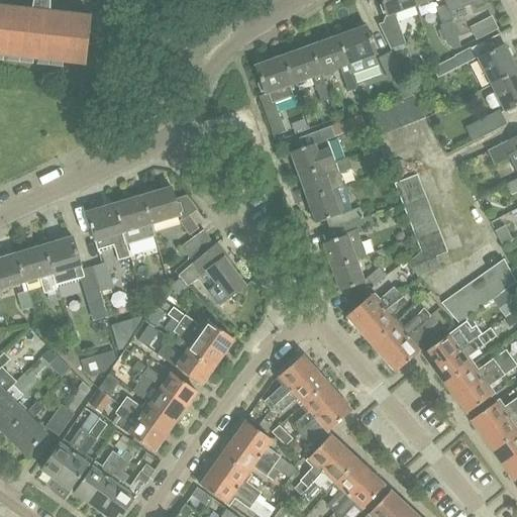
[(0,0),(0,56),(86,66),(89,42),(92,16),(76,14),(68,13),(60,12),(50,11),(49,0),(33,0),(31,9),(0,5),(0,0)]
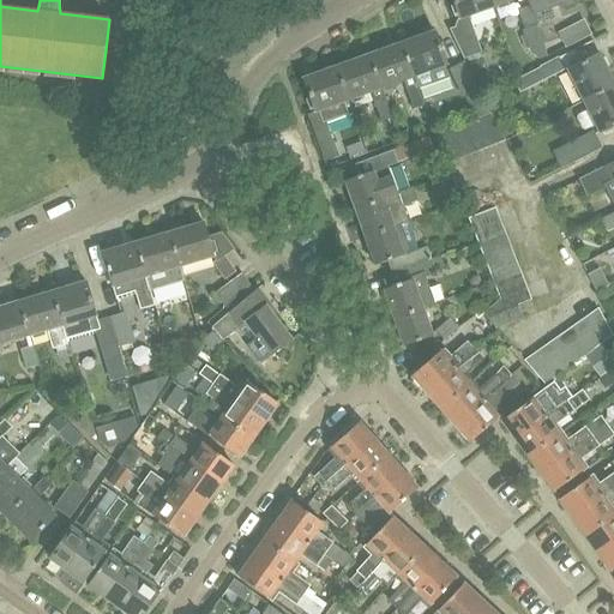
[(452,0),(455,5),(458,17),(459,18),(458,18),(455,25),(455,26),(449,29),(464,60),(482,54),(469,16),(494,7),(492,0),(452,0)]
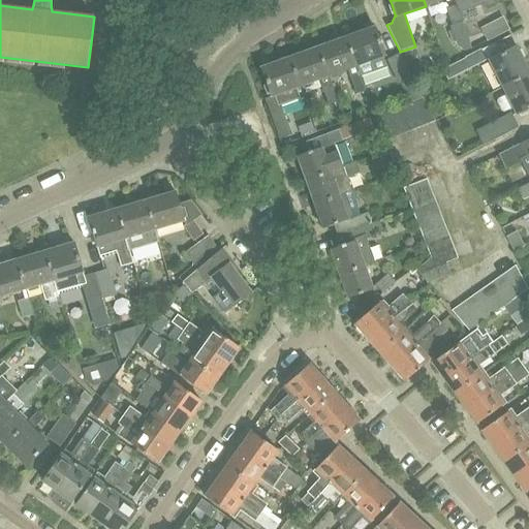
[(492,0),(455,0),(460,11),(481,4),(484,8),(495,4),(492,0)]
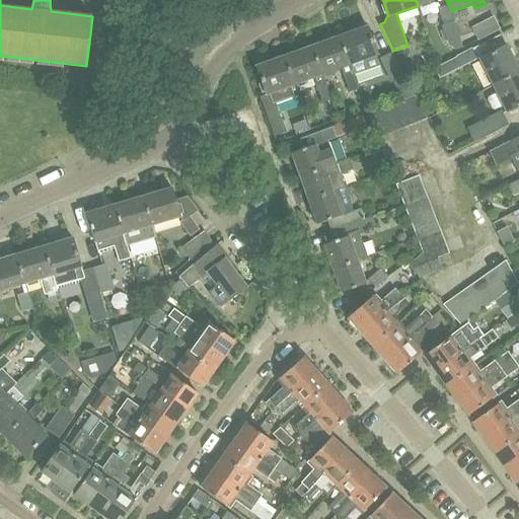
[(437,8),(443,24),(454,21),(448,5),(437,8)]
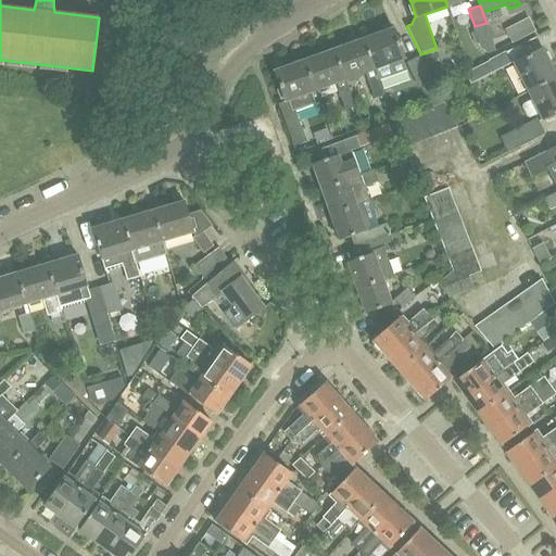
[(513,42),(521,38),(533,32),(527,19),(506,29),(513,42)]
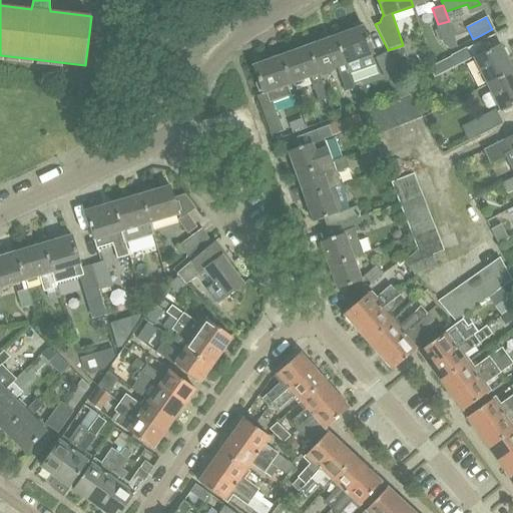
[(336,36),(346,64),(350,74),(376,64),(363,26),(336,36)]
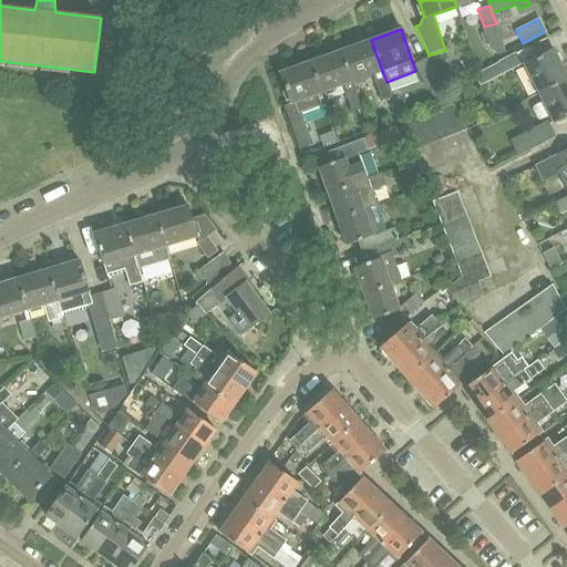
[(525,64),(539,94),(566,80),(566,78),(547,38),(498,62),(505,74),(525,64)]
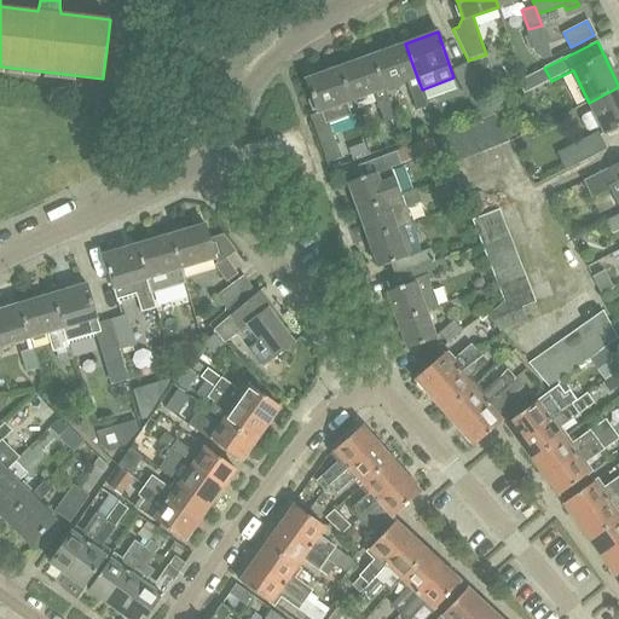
[(428,106),(422,90),(417,77),(405,44),(371,56),(385,90),(406,81),(417,111),(428,106)]
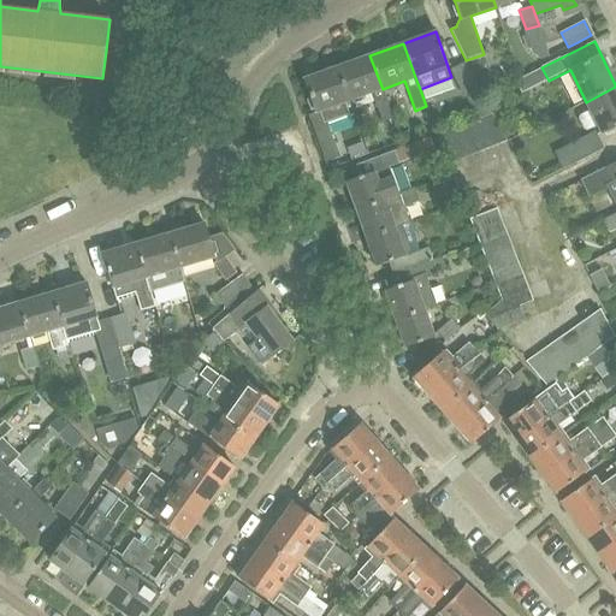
[(392,118),(383,89),(369,55),(338,66),(350,101),(369,94),(380,123),(392,118)]
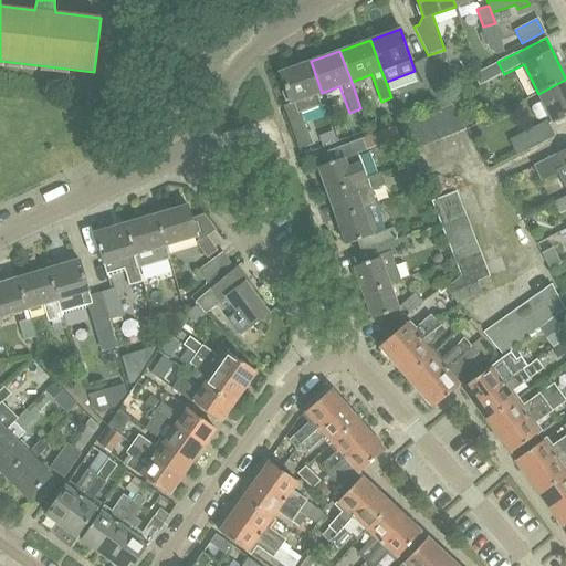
[(440,81),(428,56),(415,63),(427,87),(440,81)]
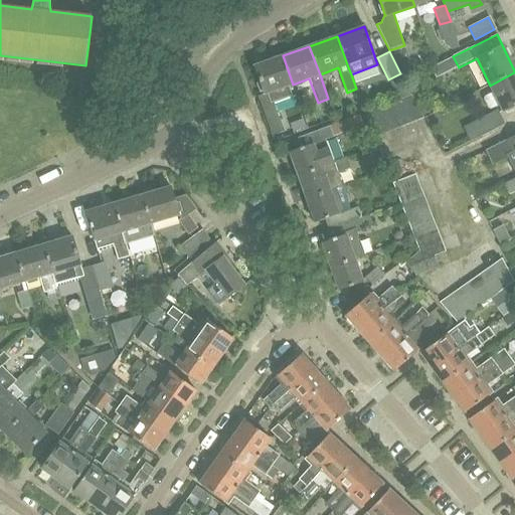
[(297,96),(293,84),(283,55),(254,65),(265,94),(258,97),(272,136),(286,131),(276,103),(297,96)]
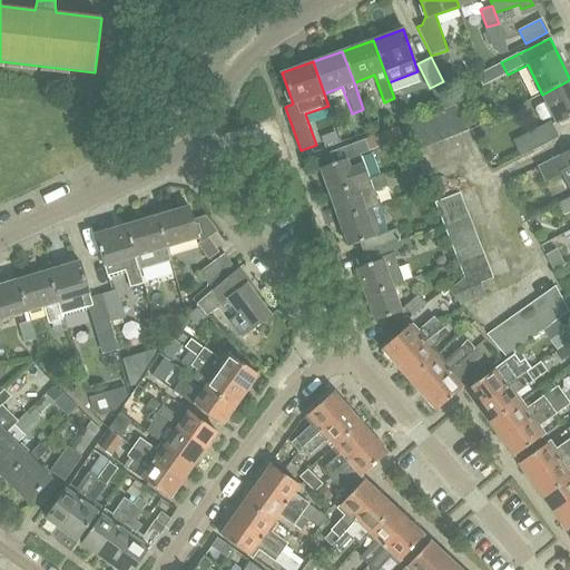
[(536,107),(536,110),(540,120),(543,121),(553,117),(557,123),(559,121),(568,117),(569,116),(569,80),(542,95),(546,101),(536,107)]
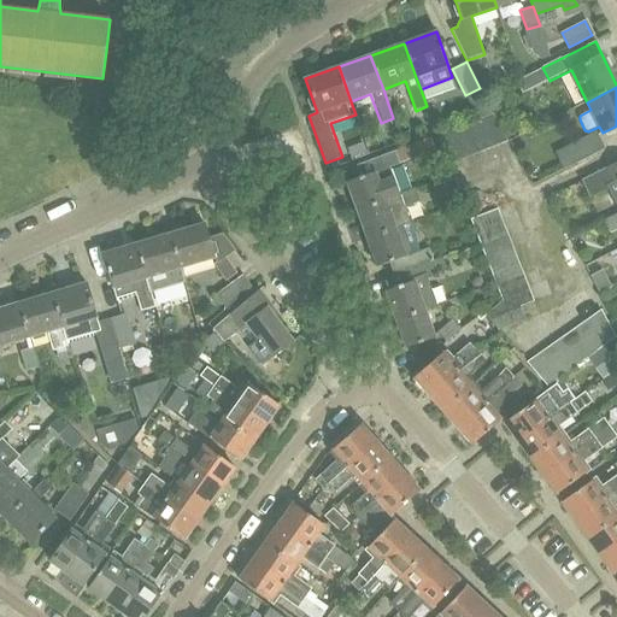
[(494,115),(479,121),(492,147),(510,141),(494,115)]
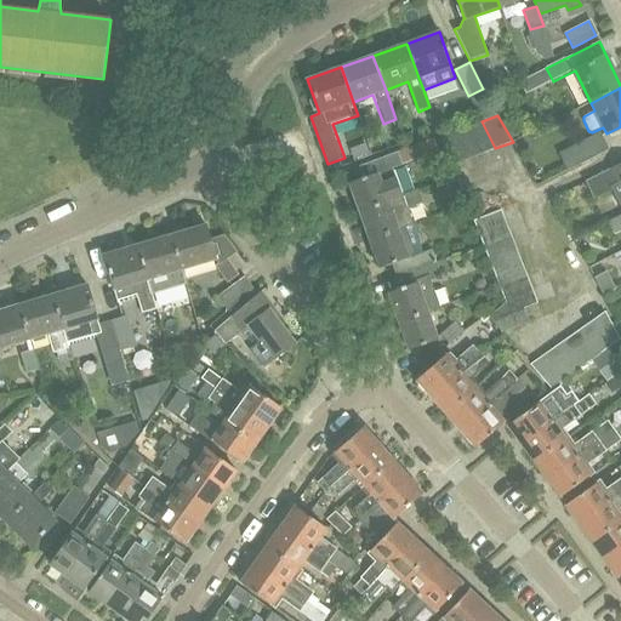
[(482,153),(495,148),(482,121),(468,126),(482,153)]
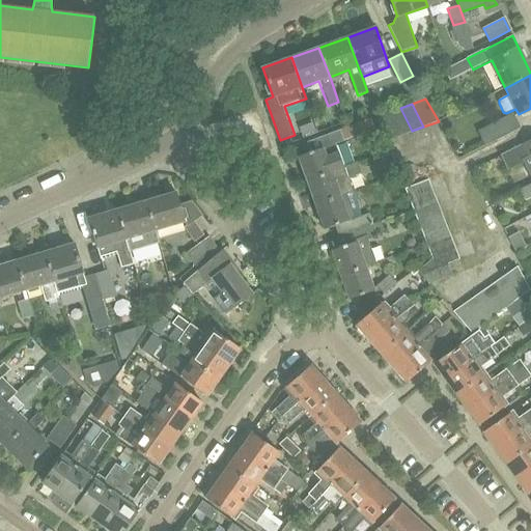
[(400,136),(412,131),(400,108),(388,112),(400,136)]
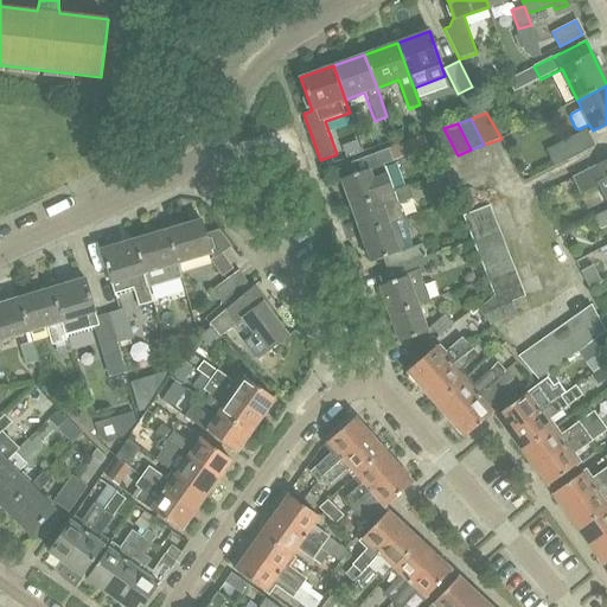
[(441,161),(458,155),(443,128),(430,134),(441,161)]
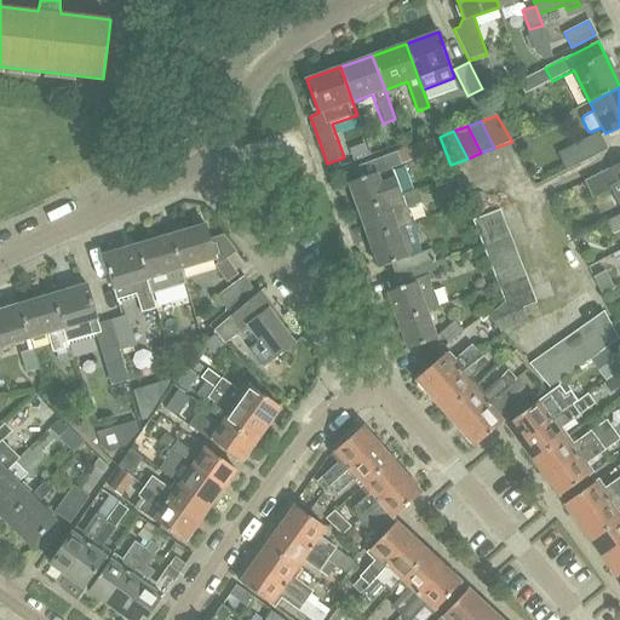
[(597,133),(578,143),(586,160),(607,150),(597,133)]
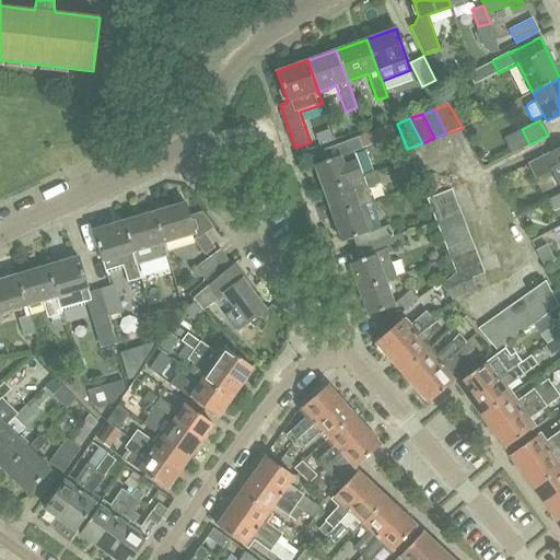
[(377,131),(365,136),(370,147),(382,143),(377,131)]
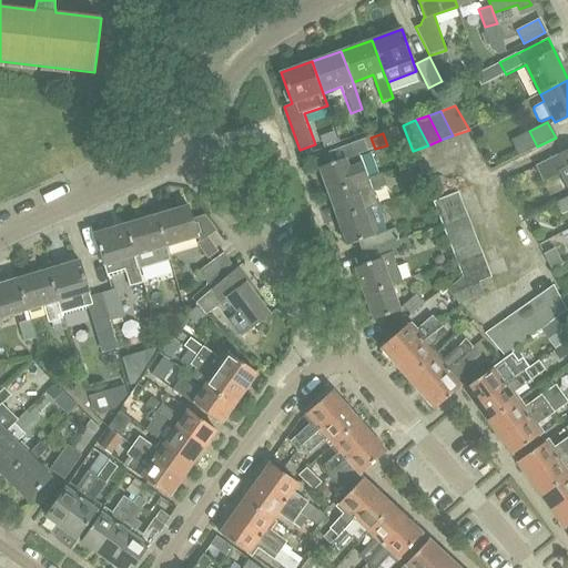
[(320,168),(328,194),(368,180),(359,154),(368,152),(364,140),(328,152),(332,163),(320,168)]
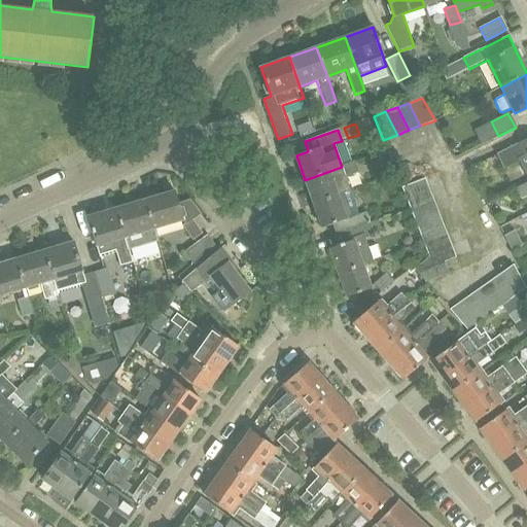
[(526,177),(526,154),(525,156),(519,144),(497,155),(503,168),(519,161),(526,177)]
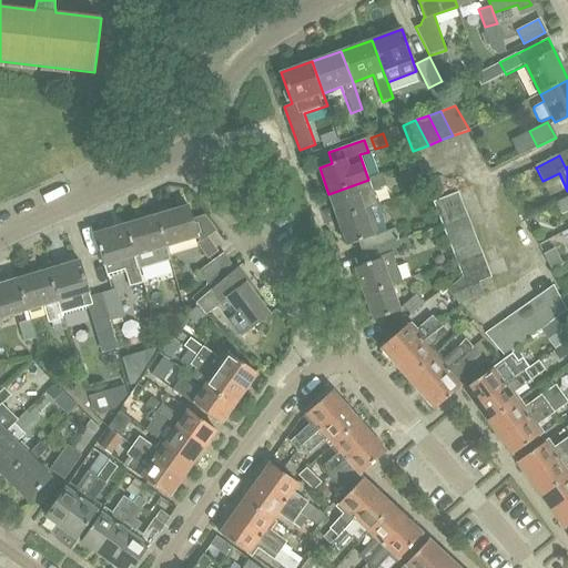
[(418,164),(408,169),(412,179),(423,174),(418,164)]
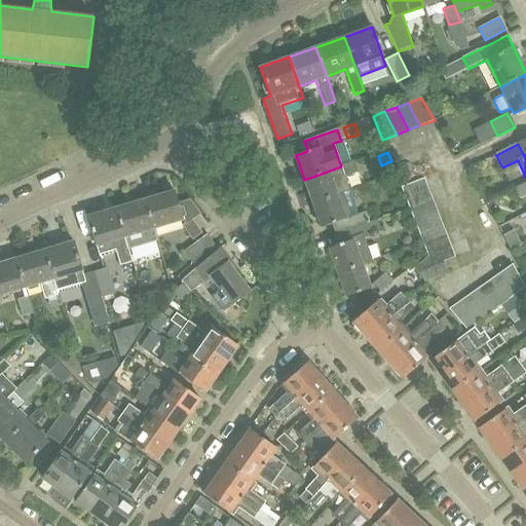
[(341,166),(304,180),(312,202),(346,191),(349,190),(344,176),(358,171),(354,161),(341,166)]
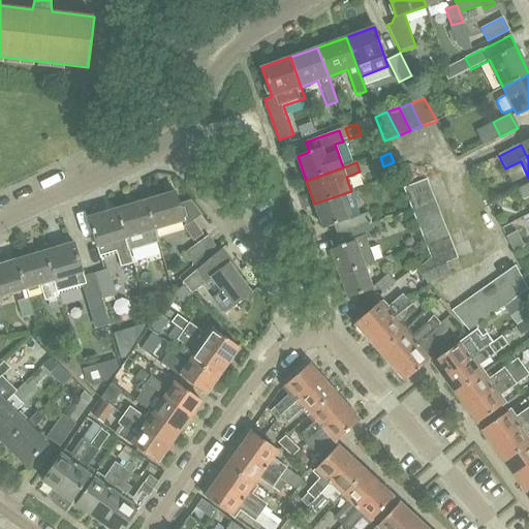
[(407,198),(432,190),(427,179),(403,188),(407,198)]
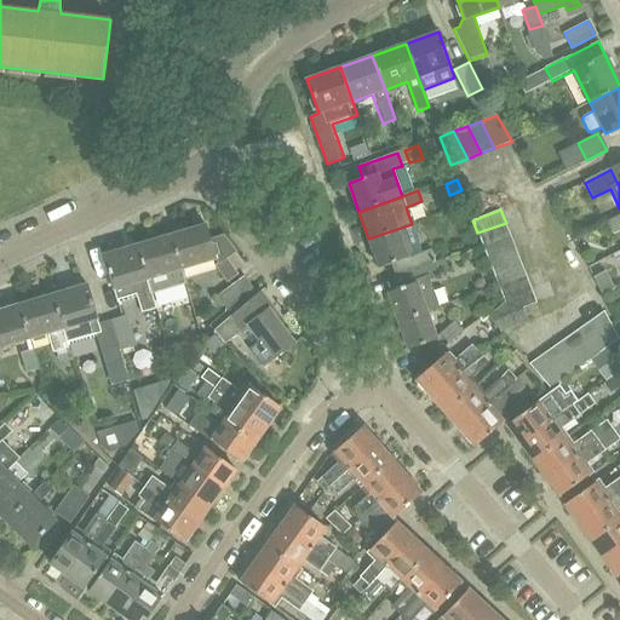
[(619,216),(608,223),(613,234),(619,230),(619,216)]
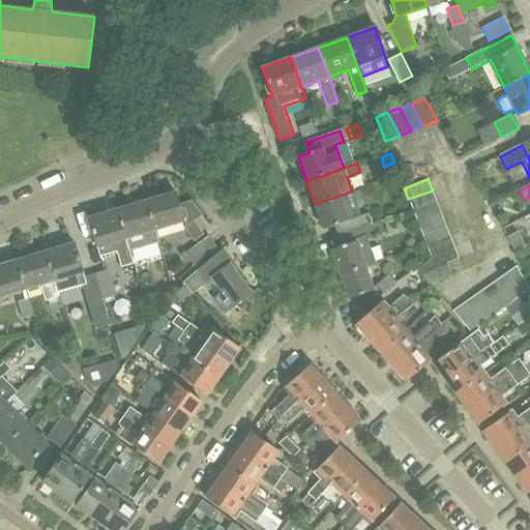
[(437,201),(433,190),(408,199),(413,209),(437,201)]
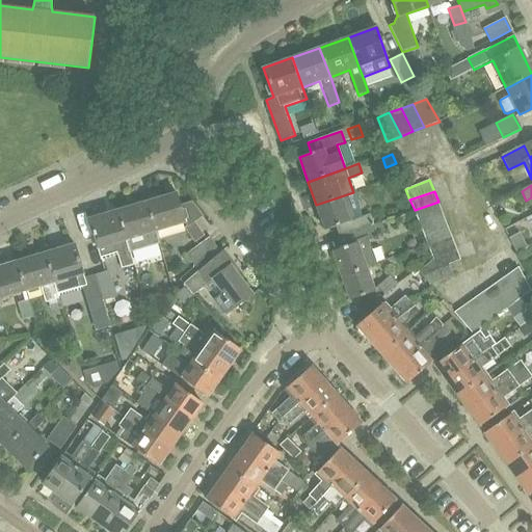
[(350,193),(316,205),(324,230),(334,227),(352,220),(362,217),(353,192),(350,193)]
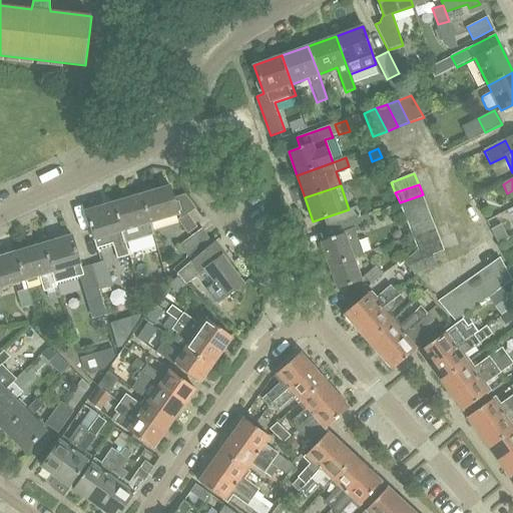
[(185,194),(174,198),(170,186),(142,194),(150,223),(176,216),(188,233),(196,227),(186,214),(195,208),(185,194)]
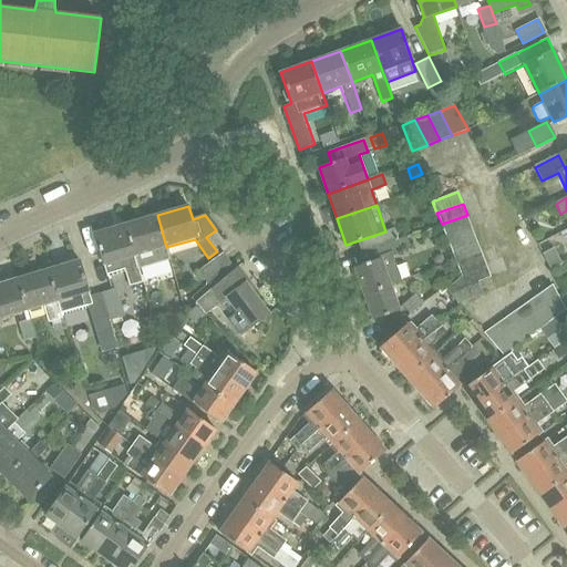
[(157,215),(126,224),(140,267),(169,258),(166,247),(157,215)]
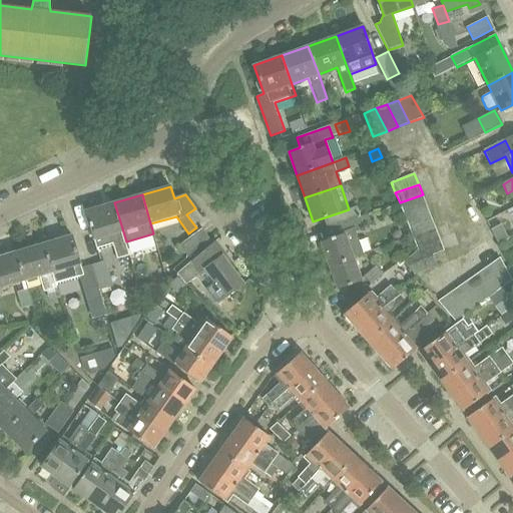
[(427,205),(423,194),(400,202),(404,214),(427,205)]
